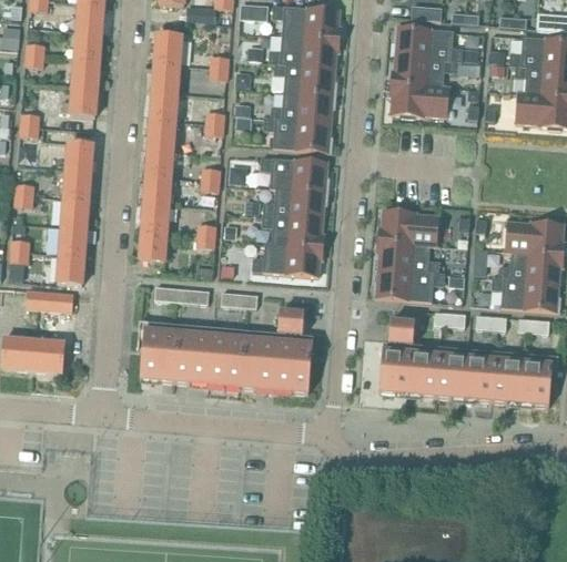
[(47,13),(48,2),(29,0),(28,11),(47,13)]
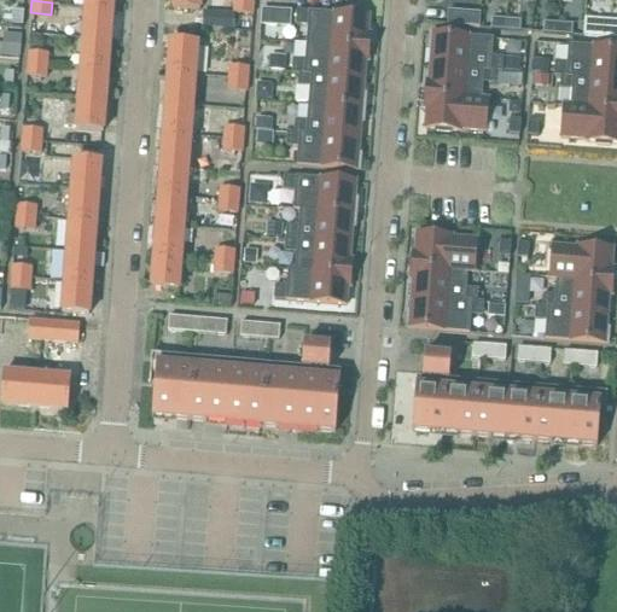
[(83,0),(83,3),(83,7),(112,10),(114,0),(83,0)]
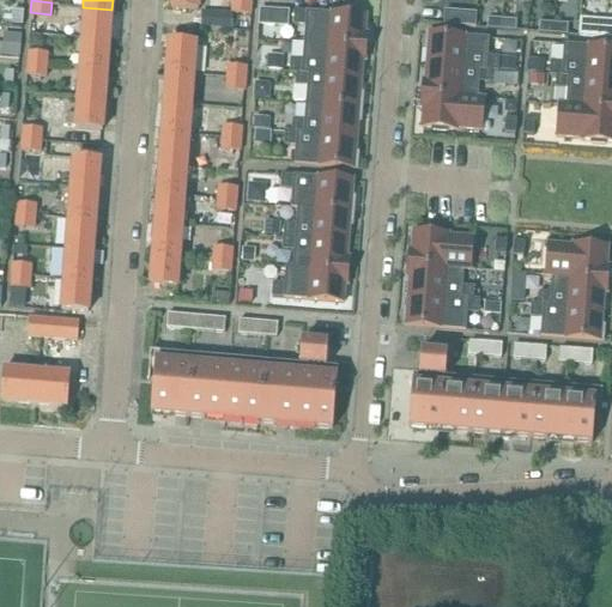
[(230,10),(250,11),(252,11),(252,0),(230,0),(230,10)]
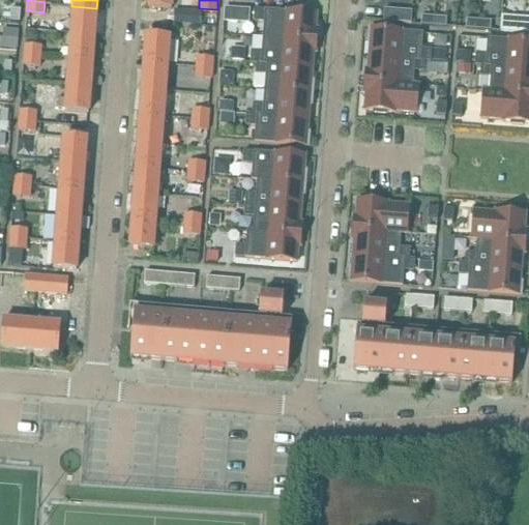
[(225,4),(224,18),(237,19),(238,5),(225,4)]
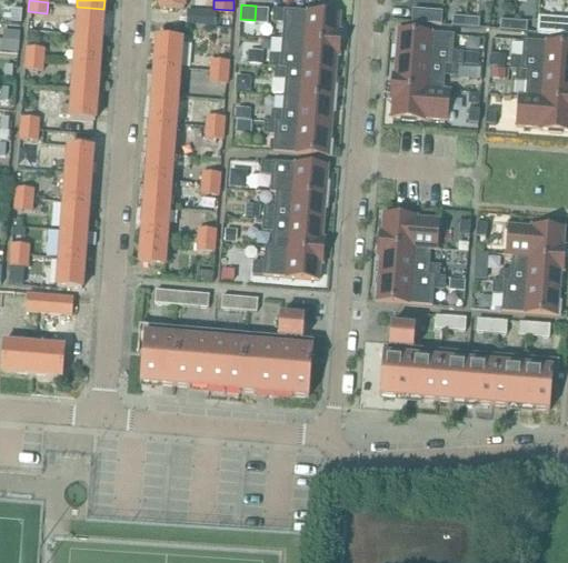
[(10,19),(10,20),(19,20),(21,20),(22,7),(20,7),(16,6),(11,6),(10,19)]
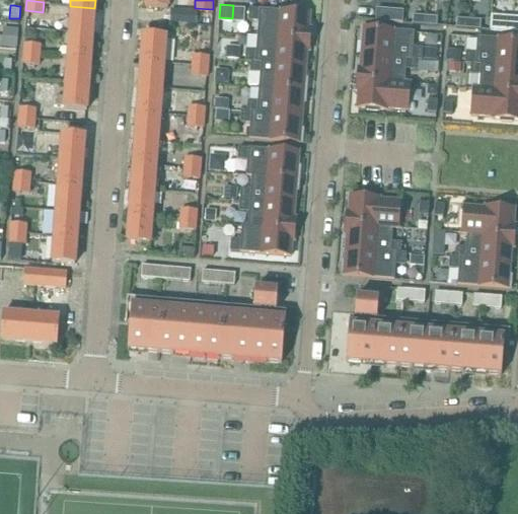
[(70,6),(68,31),(93,32),(94,8),(70,6)]
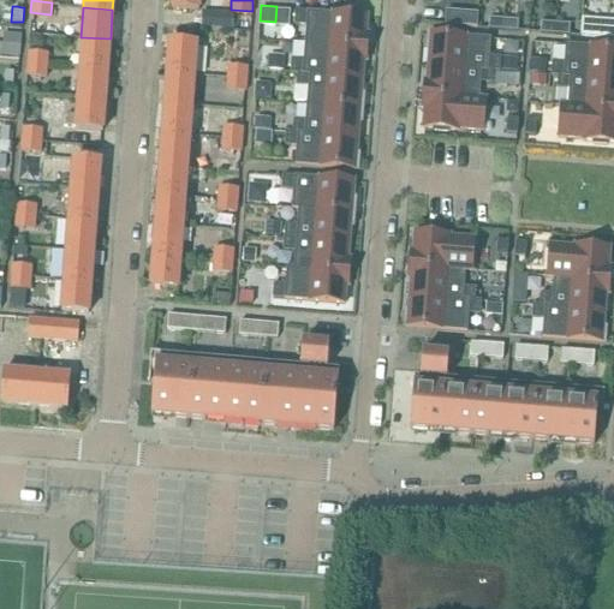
[(368,13),(364,12),(296,7),(294,22),(307,23),(305,40),(368,45),(369,30),(367,30),(368,13)]
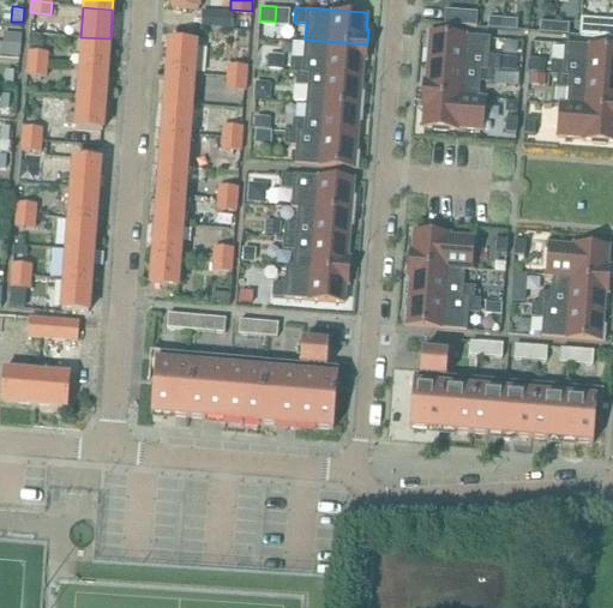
[(444,22),(476,24),(478,10),(445,7),(444,22)]
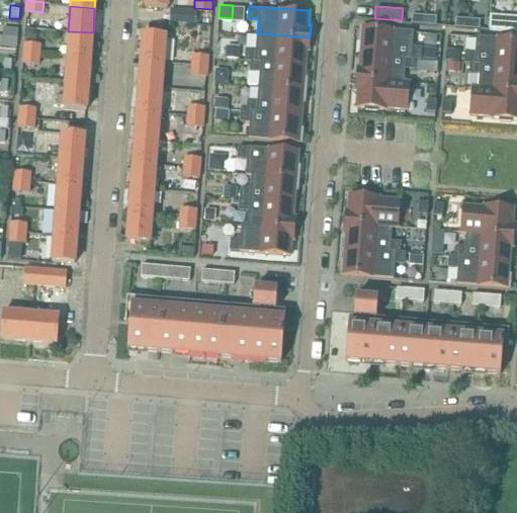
[(169,19),(195,21),(196,9),(170,7),(169,19)]
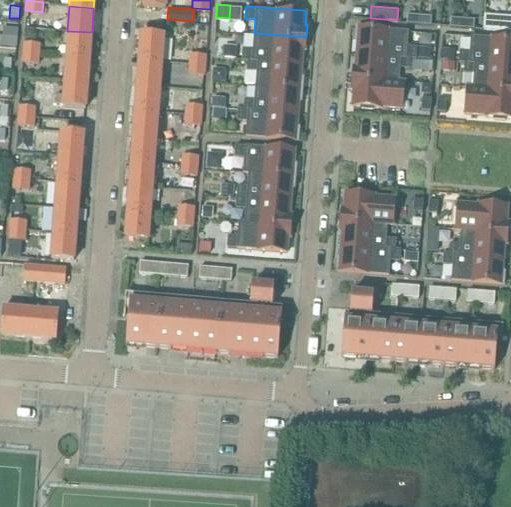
[(419,22),(420,13),(408,12),(407,21),(419,22)]
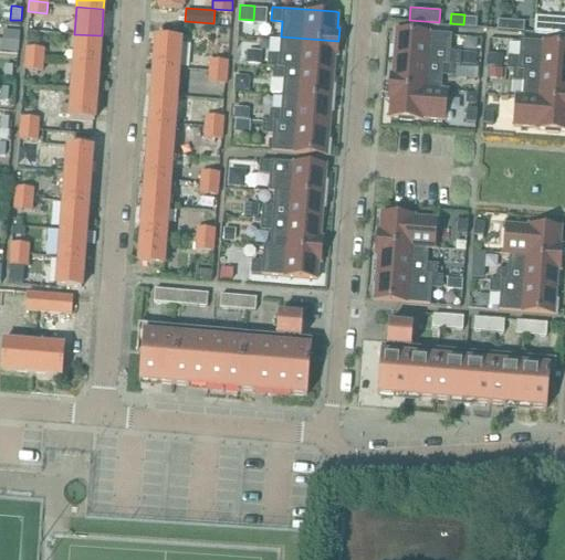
[(477,24),(478,16),(464,14),(463,24),(477,25),(477,24)]
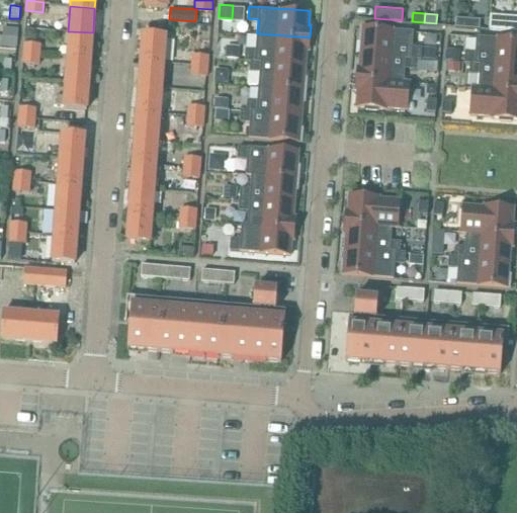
[(506,27),(507,14),(491,13),(490,26),(506,27)]
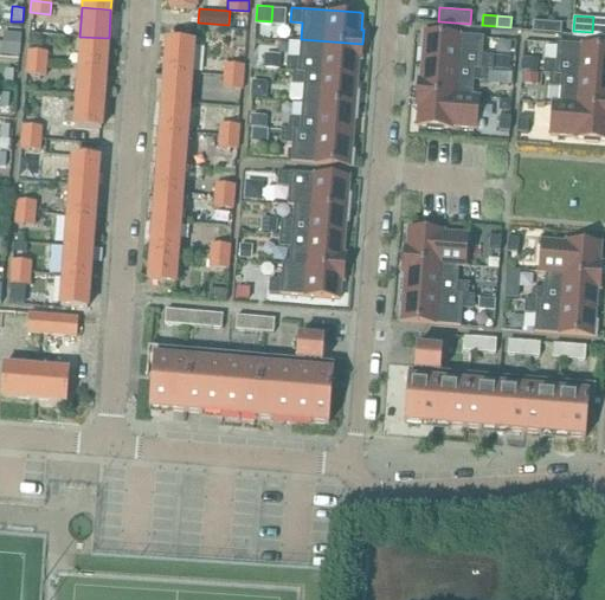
[(547,30),(548,19),(534,18),(533,28),(547,30)]
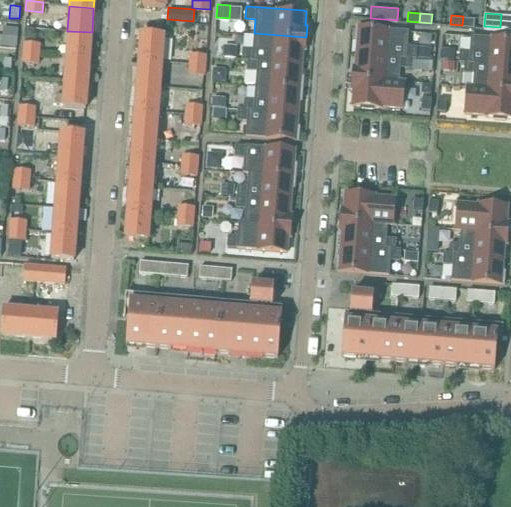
[(474,26),(475,17),(463,16),(462,25),(474,26)]
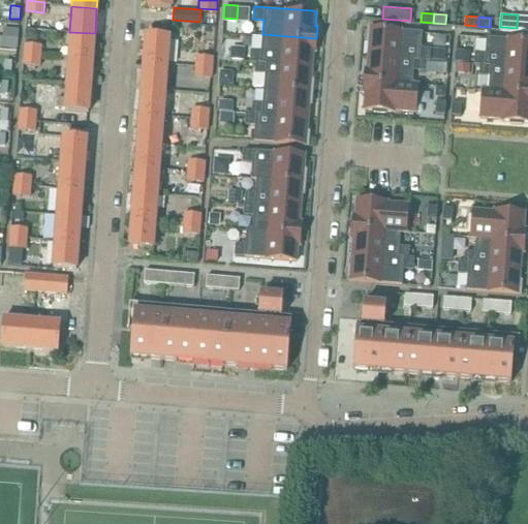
[(3,34),(3,43),(17,44),(19,25),(18,25),(4,24),(3,34)]
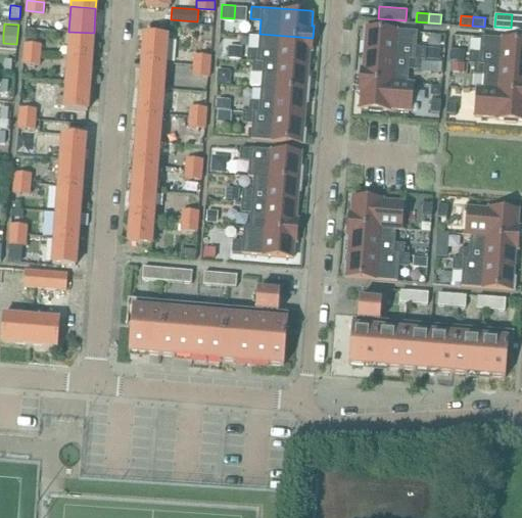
[(417,30),(418,30),(365,26),(364,38),(365,38),(364,52),(425,57),(426,46),(416,45),(417,30)]
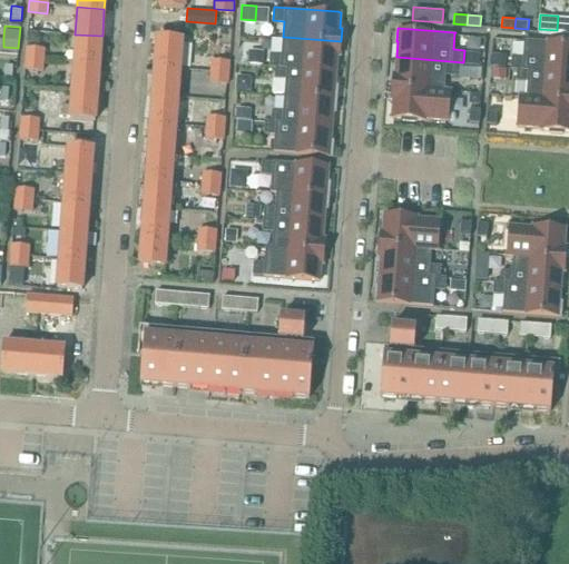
[(75,35),(72,61),(100,65),(102,36),(75,35)]
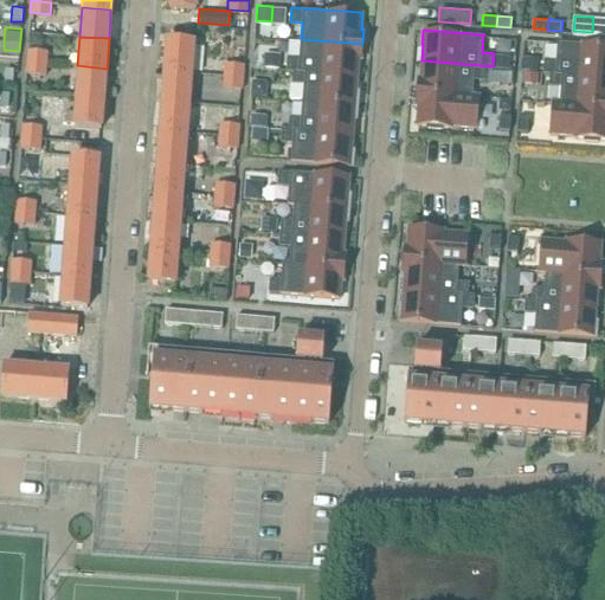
[(165,38),(162,70),(192,75),(194,40),(165,38)]
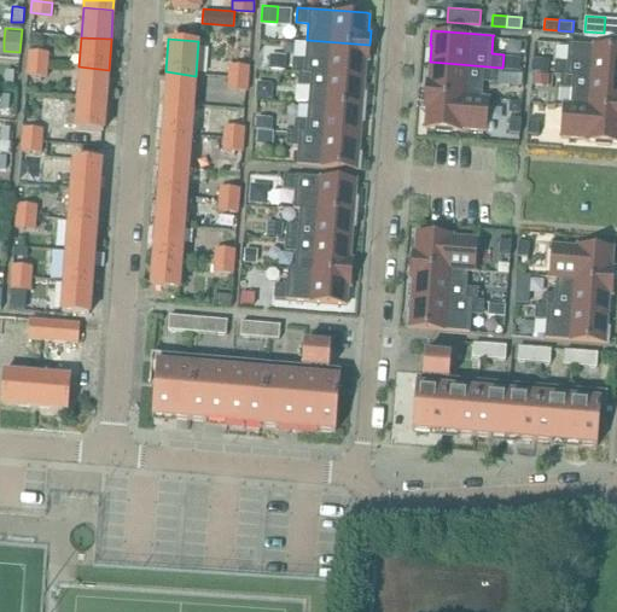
[(368,58),(370,45),(307,40),(306,57),(294,56),(292,69),(365,75),(366,58),(368,58)]
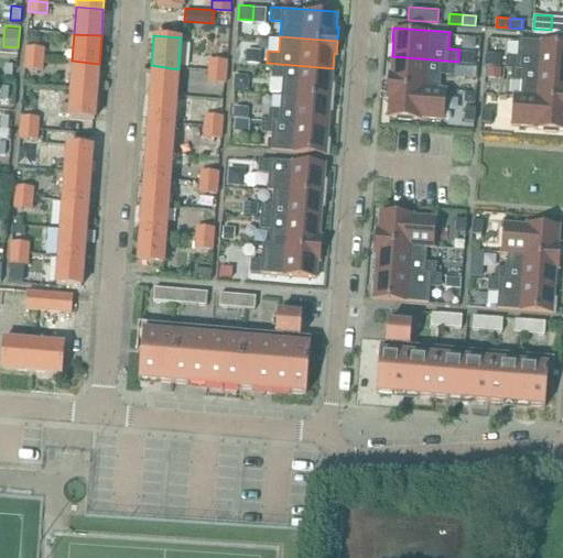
[(562,41),(519,37),(518,54),(507,53),(506,65),(562,69),(562,41)]
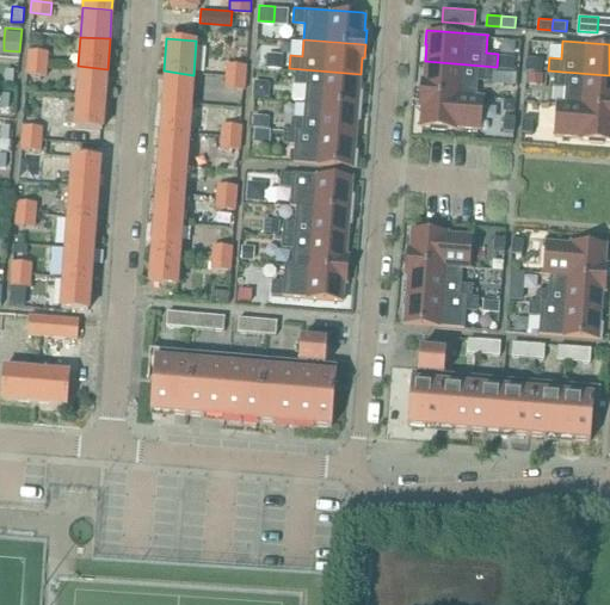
[(25,60),(48,62),(48,50),(26,48),(25,60)]
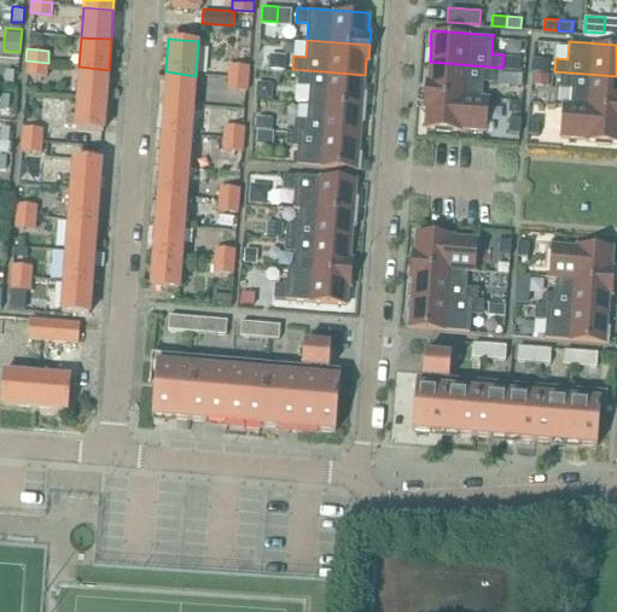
[(271,52),(271,66),(285,66),(286,52),(271,52)]
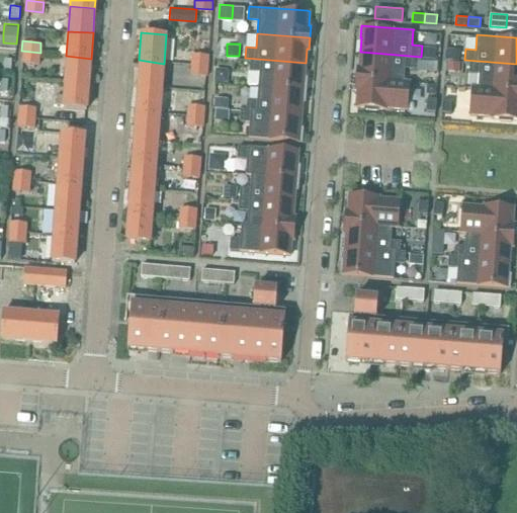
[(438,57),(439,46),(425,45),(424,56),(438,57)]
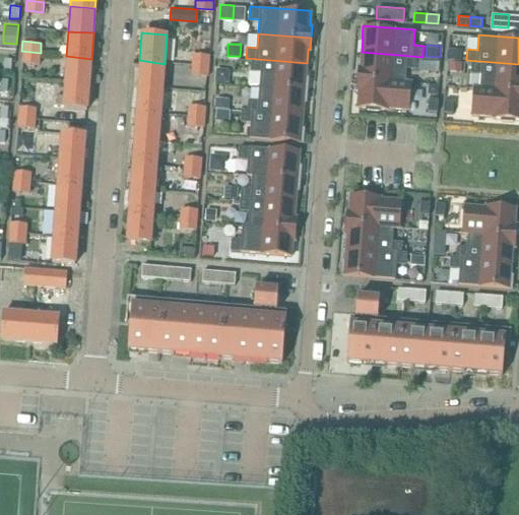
[(462,47),(449,46),(448,58),(461,59),(462,47)]
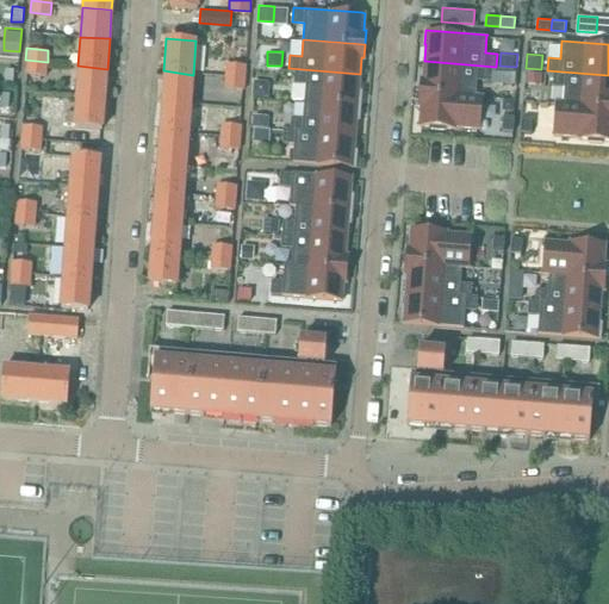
[(47,74),(48,62),(25,60),(24,72),(47,74)]
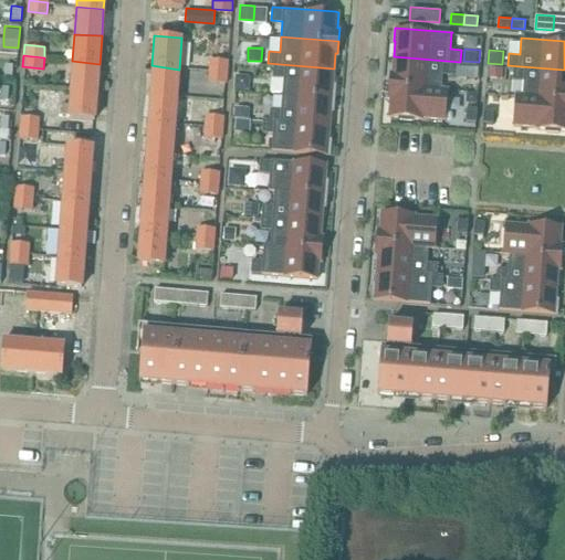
[(460,63),(460,62),(394,56),(393,72),(391,72),(390,84),(433,87),(442,88),(447,88),(448,87),(442,87),(441,87),(441,85),(442,73),(453,73),(454,62),(460,63)]
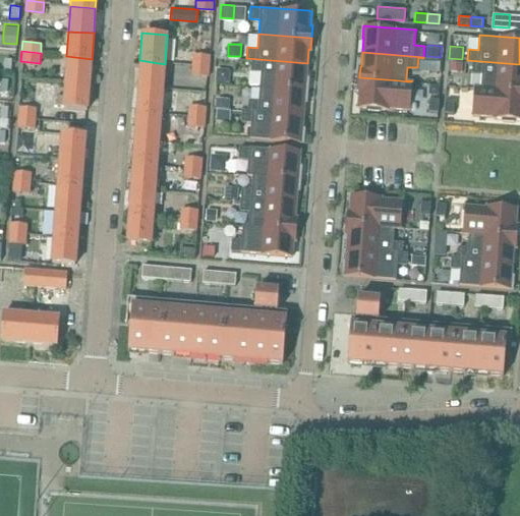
[(191,53),(191,63),(210,64),(210,54),(191,53)]
